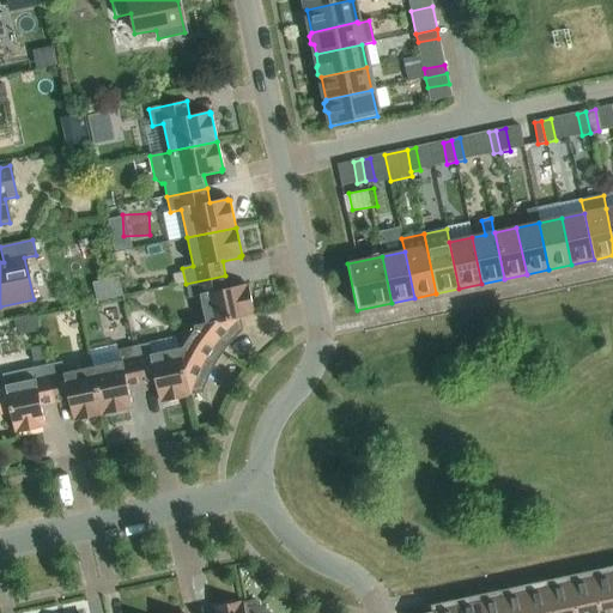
[(186,284),(189,299),(200,297),(206,323),(206,325),(234,319),(234,320),(253,316),(253,314),(254,314),(248,286),(247,286),(246,285),(229,289),(225,275),(186,284)]
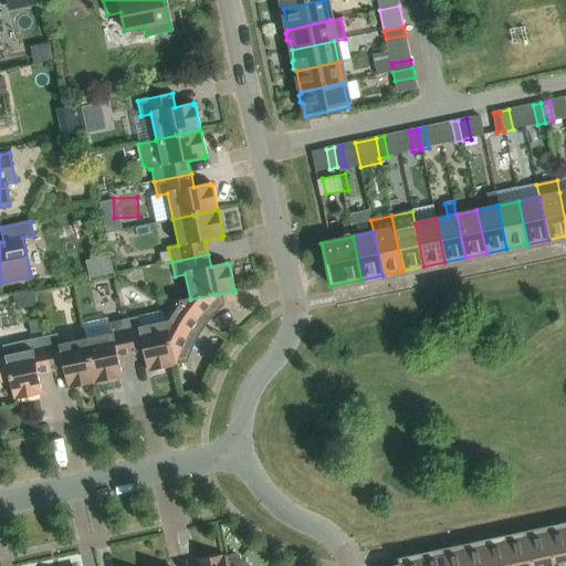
[(168,322),(165,323),(173,360),(174,359),(185,357),(186,354),(188,349),(191,341),(194,337),(196,333),(198,329),(201,326),(206,318),(212,312),(215,308),(218,305),(216,295),(216,294),(190,300),(190,299),(178,302),(179,305),(168,322)]
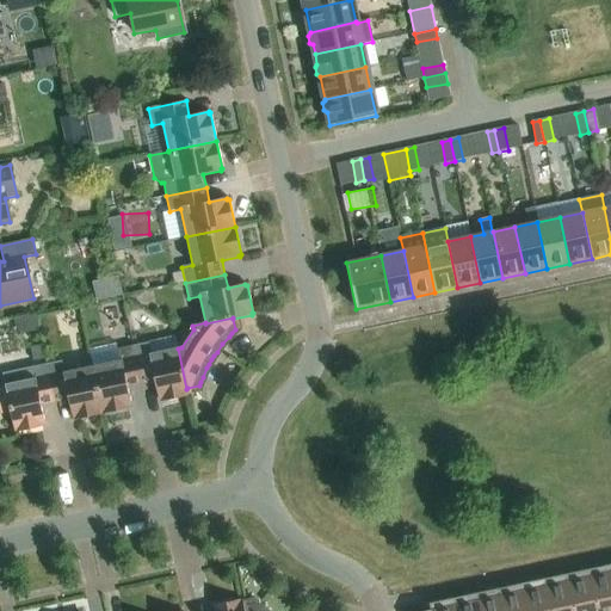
[(186,389),(178,349),(150,355),(148,343),(133,346),(141,384),(154,382),(159,401),(160,400),(160,402),(187,396),(187,395),(189,394),(187,388),(186,389)]
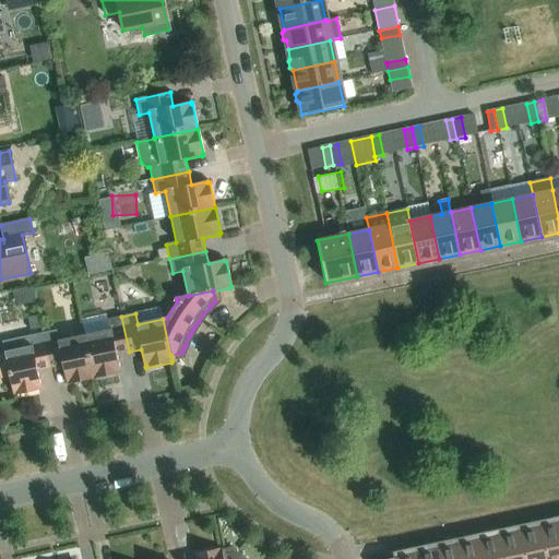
[(109,330),(84,335),(93,379),(119,373),(118,372),(120,372),(116,355),(129,352),(121,317),(107,320),(109,330)]
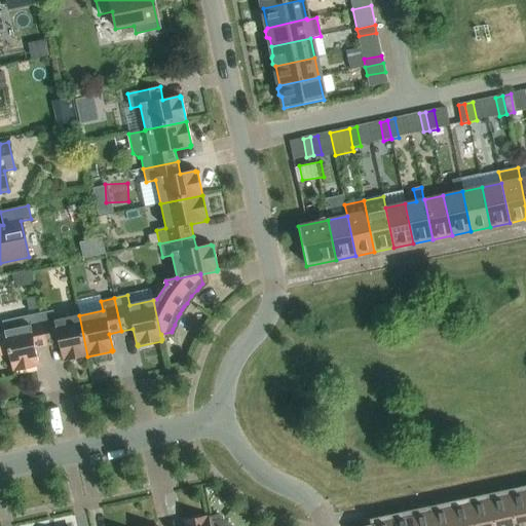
[(87,357),(79,315),(55,321),(53,311),(40,313),(46,347),(59,344),(62,361),(64,361),(64,362),(87,357)]
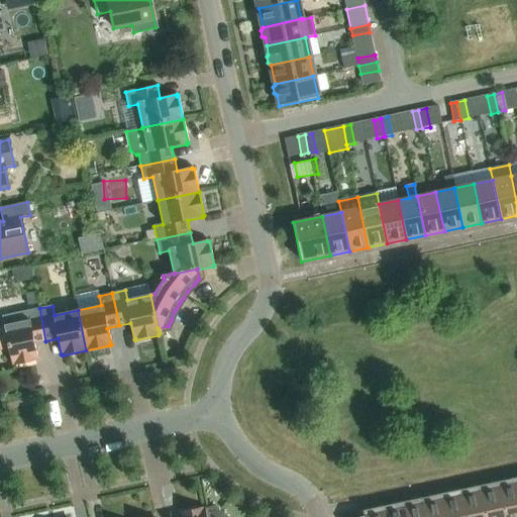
[(14,366),(36,362),(36,359),(37,359),(34,343),(45,341),(39,308),(3,316),(5,325),(0,326),(0,350),(8,348),(12,365),(13,365),(14,366)]
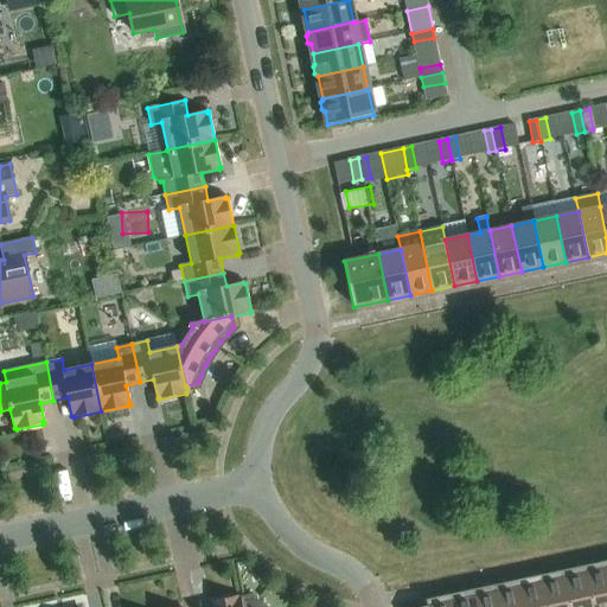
[(606,606),(606,568),(586,573),(592,606),(606,606)]
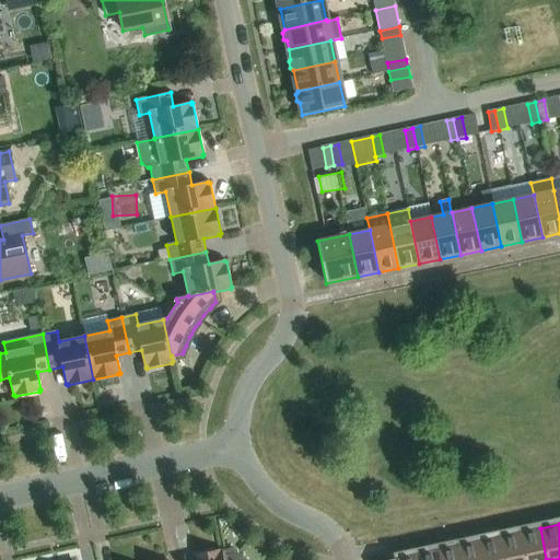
[(546,559),(540,528),(520,533),(525,559),(546,559)]
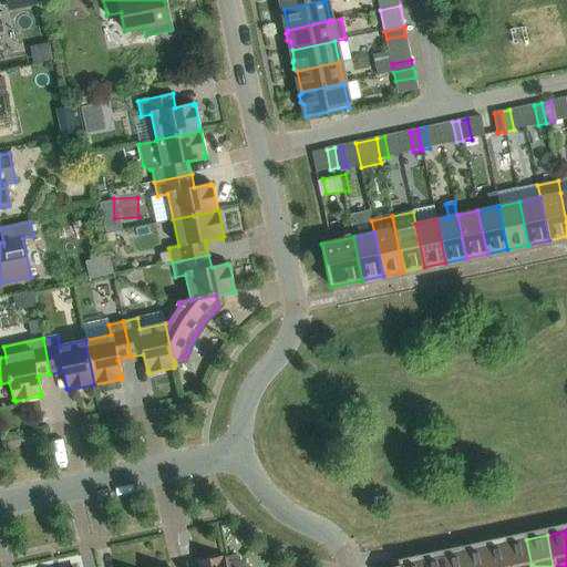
[(532,566),(526,539),(505,544),(509,566),(532,566)]
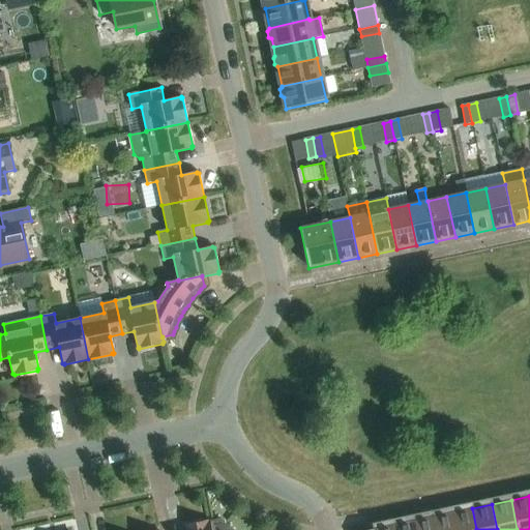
[(476,529),(472,508),(452,512),(455,529),(476,529)]
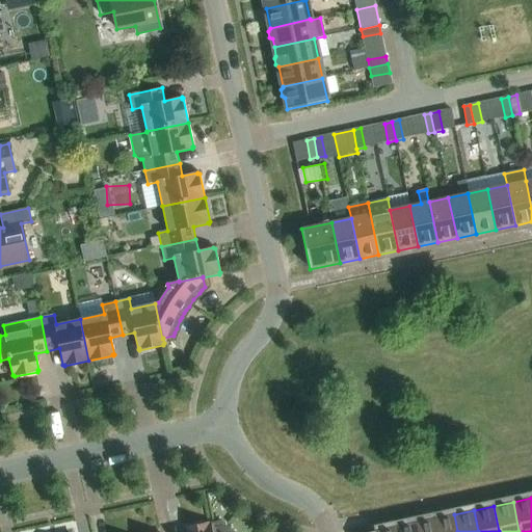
[(457,531),(454,514),(435,519),(437,531),(457,531)]
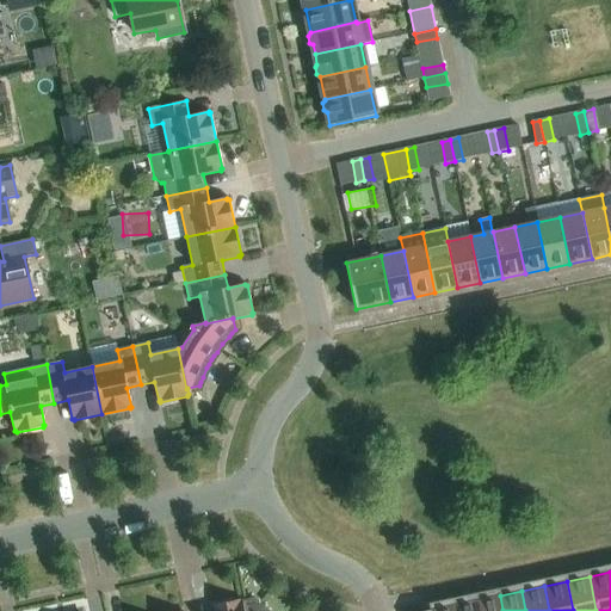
[(503,610),(500,596),(477,600),(479,610),(503,610)]
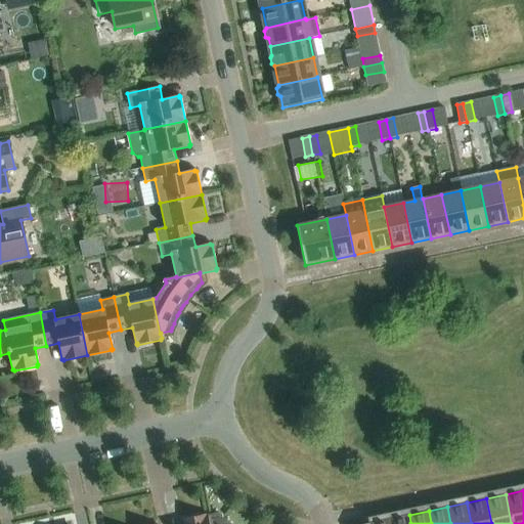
[(206,516),(205,515),(182,520),(182,521),(181,521),(181,523),(208,523),(208,521),(207,516),(206,516)]
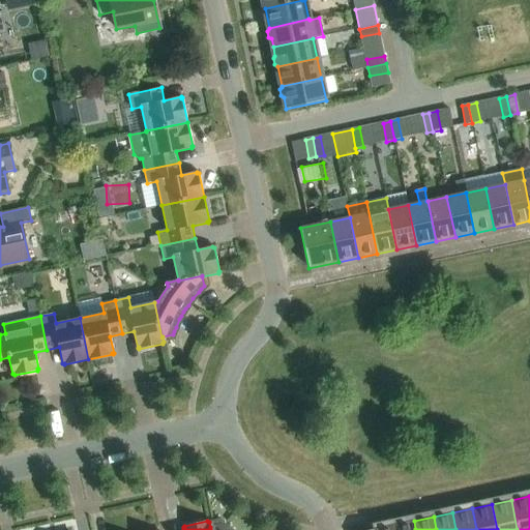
[(415,529),(414,521),(394,525),(395,529),(415,529)]
